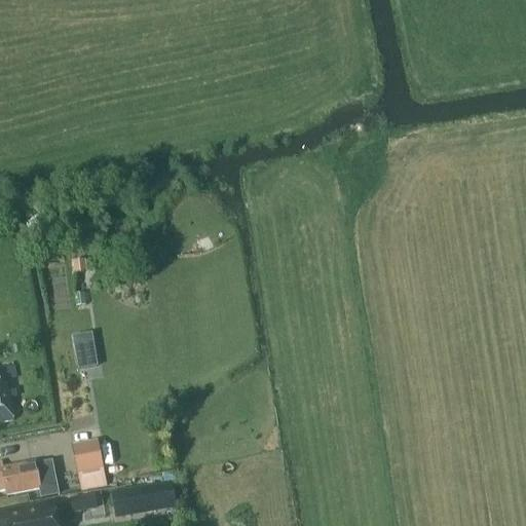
[(74,273),(86,272),(85,260),(73,261),(74,273)]
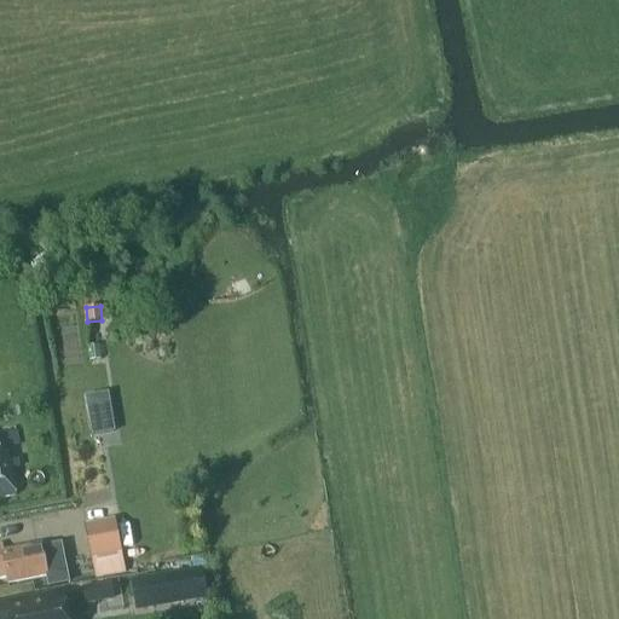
[(92,435),(108,433),(105,418),(90,421),(92,435)]
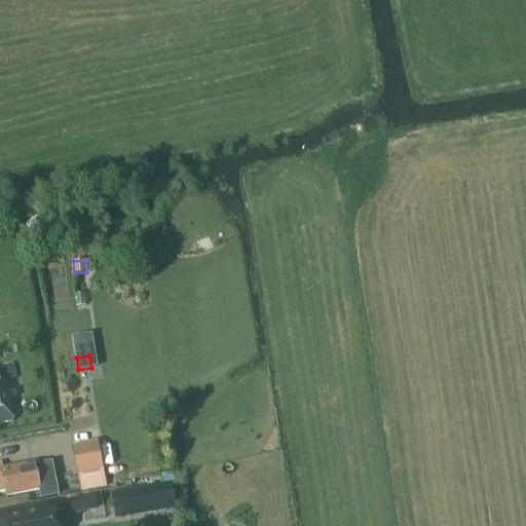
[(0,423),(13,421),(6,384),(0,386),(0,383),(0,423)]
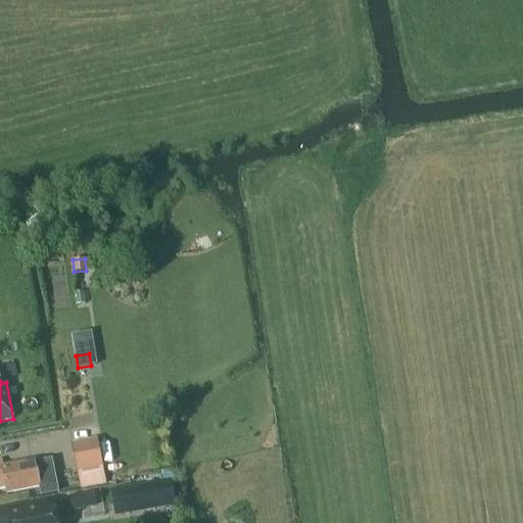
[(73,443),(81,488),(105,483),(96,439),(73,443)]
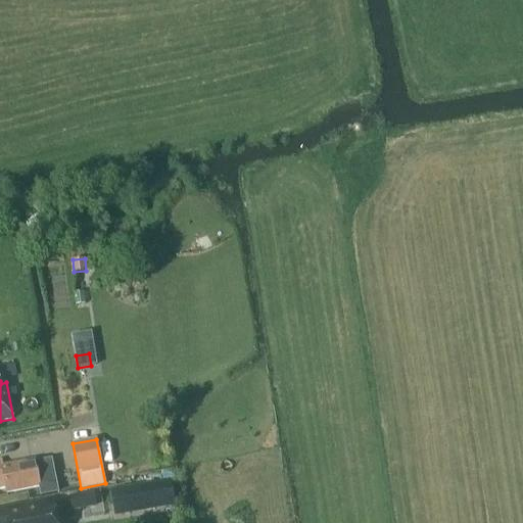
[(6,491),(39,485),(40,494),(56,492),(51,464),(47,461),(2,469),(0,460),(0,487),(5,487),(6,491)]
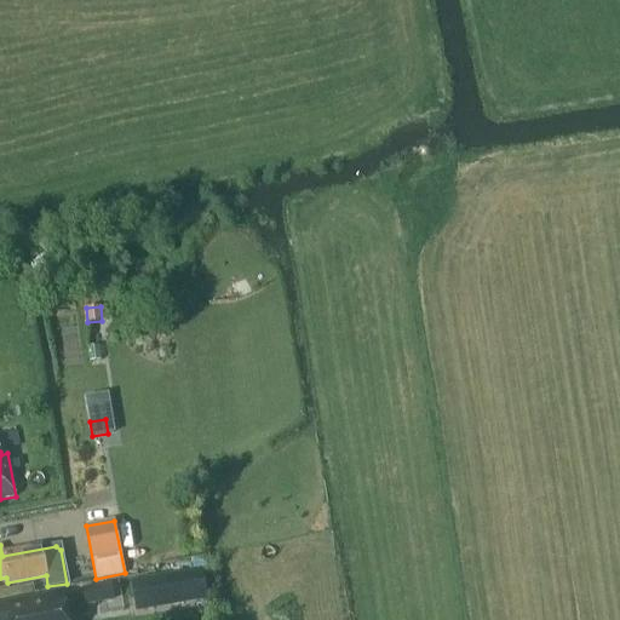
[(133,585),(138,610),(188,603),(183,577),(133,585)]
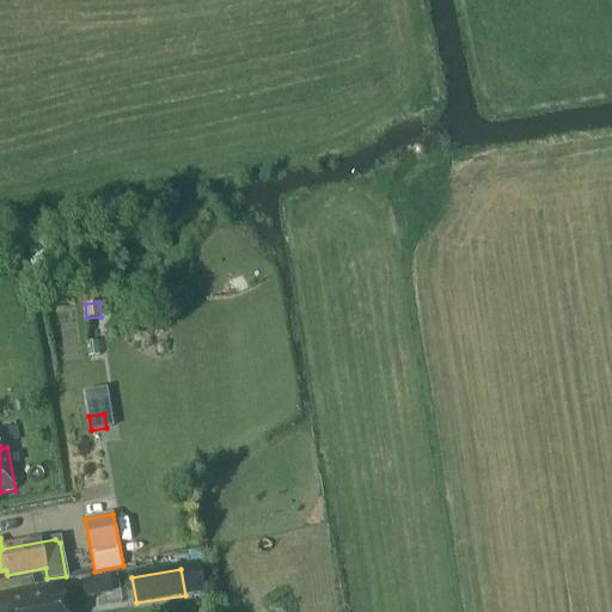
[(84,583),(86,597),(111,593),(109,579),(84,583)]
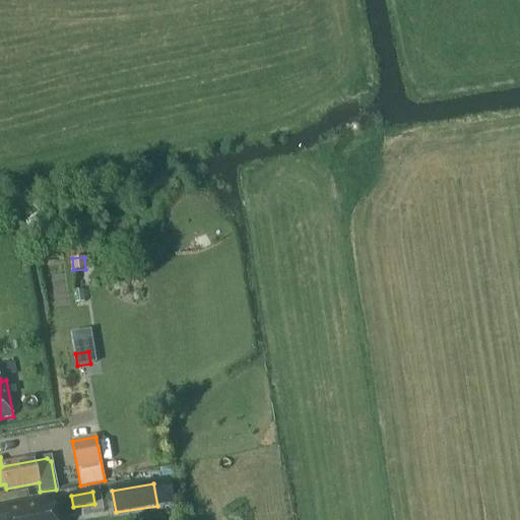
[(56,519),(53,499),(0,508),(0,519),(56,519)]
